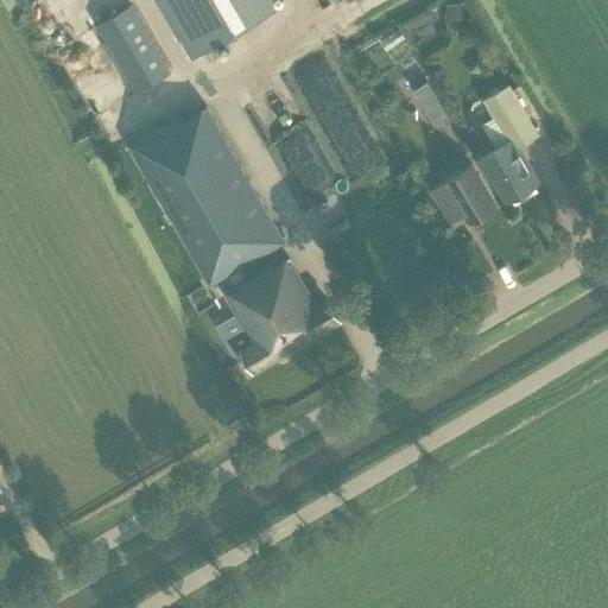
[(274,12),(267,0),(159,0),(194,58),(274,12)]
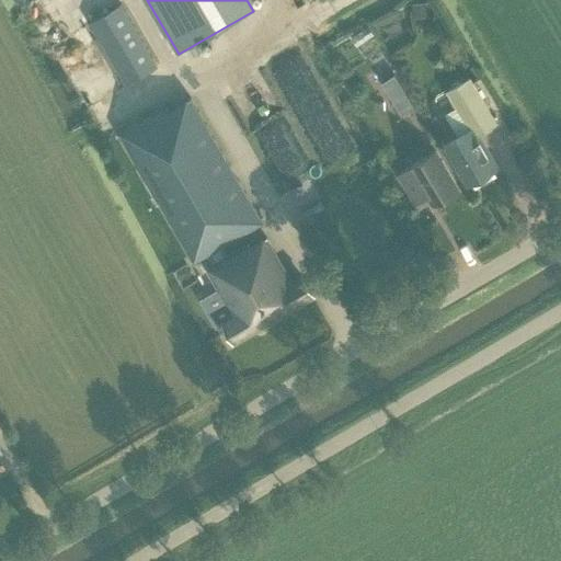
[(428,13),(428,2),(414,2),(414,13),(428,13)]
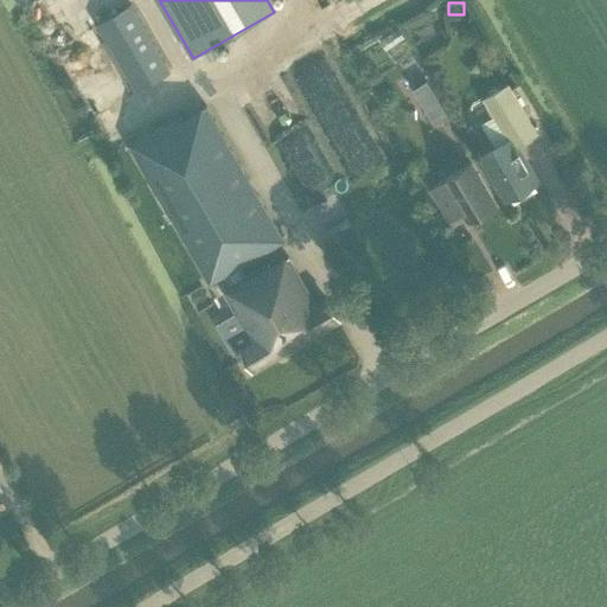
[(136,93),(154,82),(172,71),(134,5),(97,24),(136,93)]
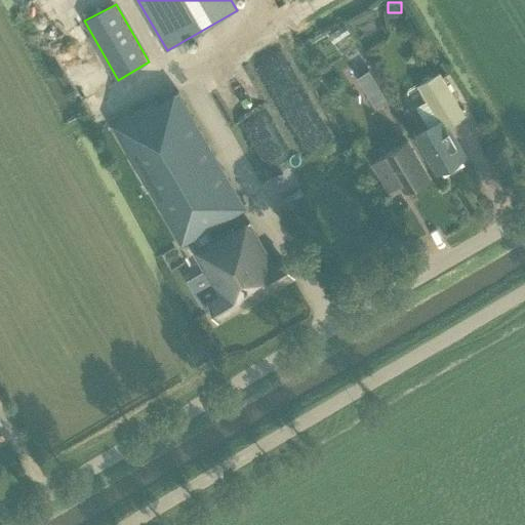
[(377,105),(388,98),(370,69),(360,75),(377,105)]
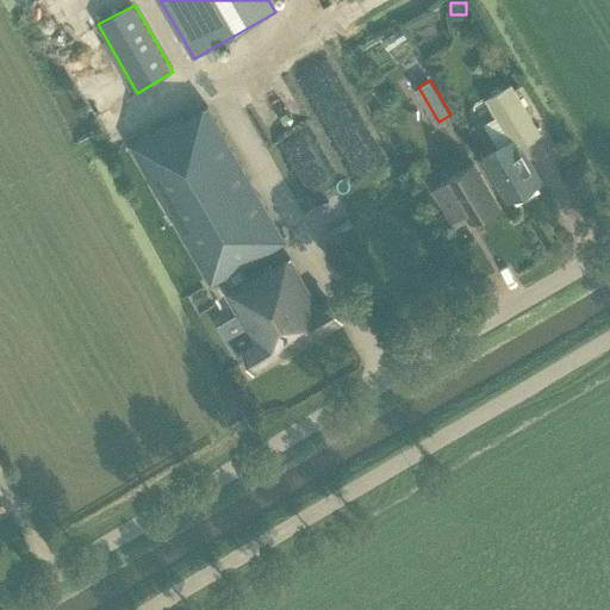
[(518,147),(529,141),(541,134),(512,83),(486,99),(510,139),(483,156),(508,199),(539,180),(518,147)]
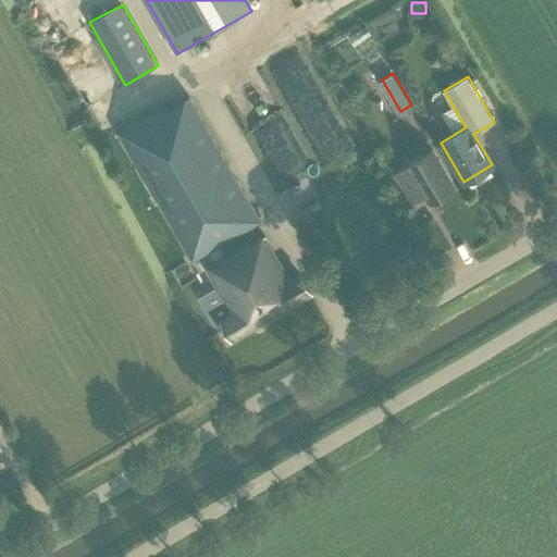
[(166,103),(119,132),(193,260),(207,252),(212,262),(206,265),(219,286),(200,297),(217,324),(223,320),(235,338),(311,294),(298,272),(289,277),(264,235),(248,244),(247,240),(227,252),(223,244),(262,221),(190,96),(169,108),(166,103)]
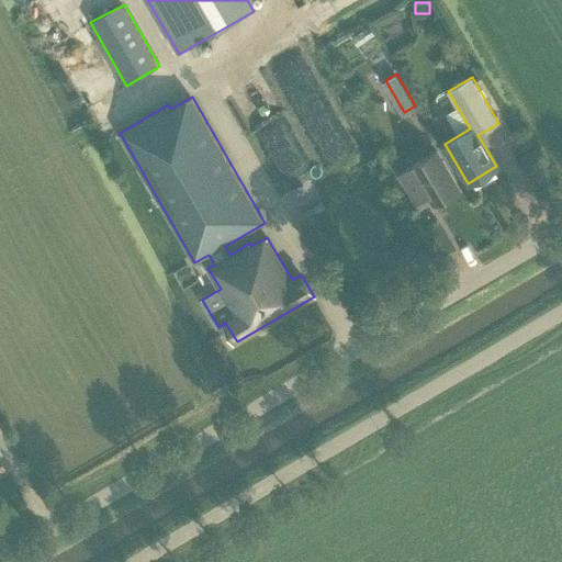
[(437,152),(400,175),(417,203),(430,195),(435,203),(460,189),(437,152)]
